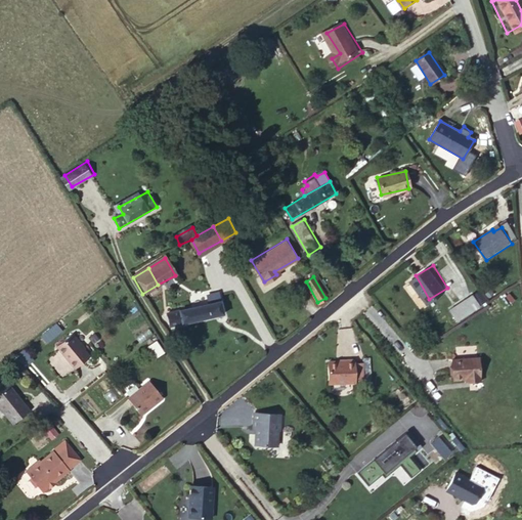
[(206,293),(207,303),(220,301),(219,291),(206,293)]
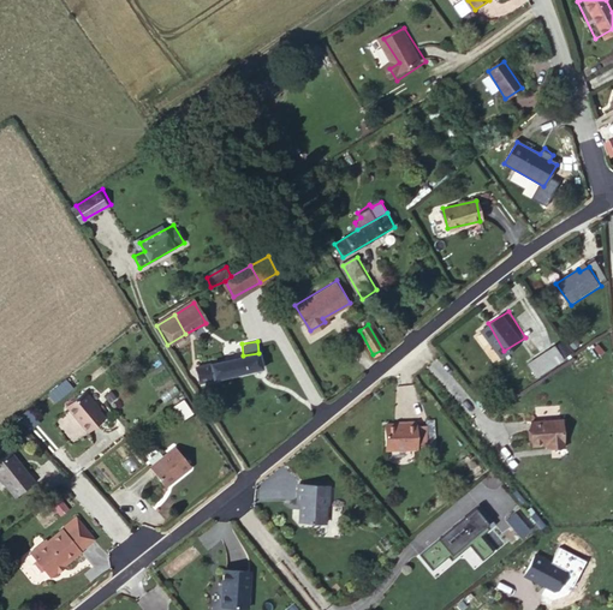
[(536,357),(543,370),(570,356),(563,342),(536,357)]
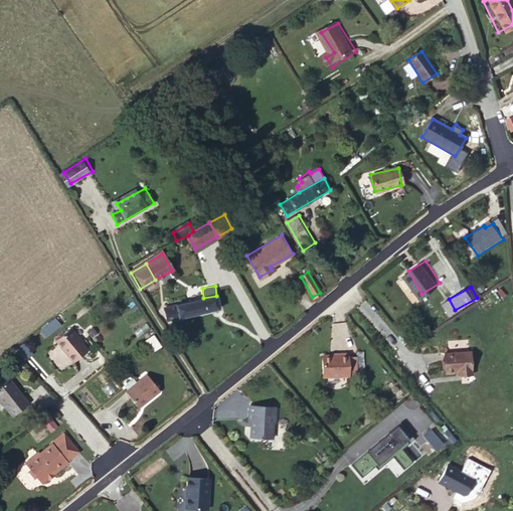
[(216,296),(203,298),(164,307),(166,319),(218,308),(216,296)]
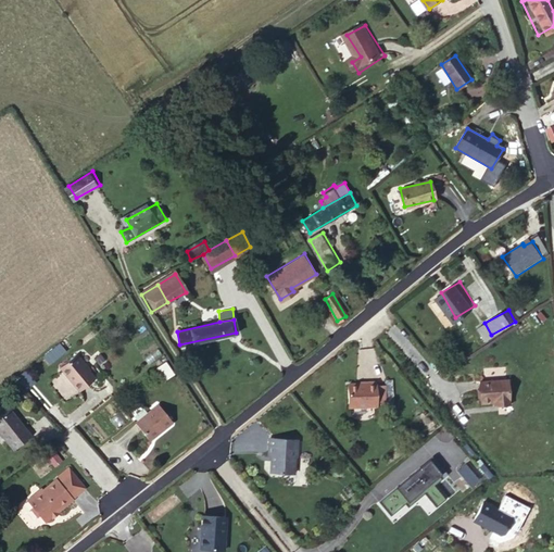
[(47,361),(52,366),(62,358),(57,351),(47,361)]
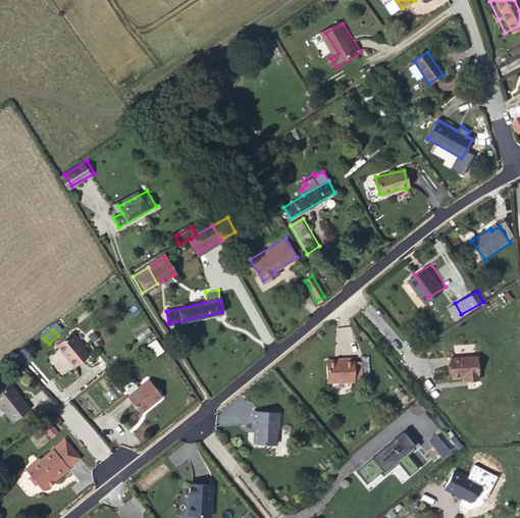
[(74,366),(89,355),(72,332),(57,344),(74,366)]
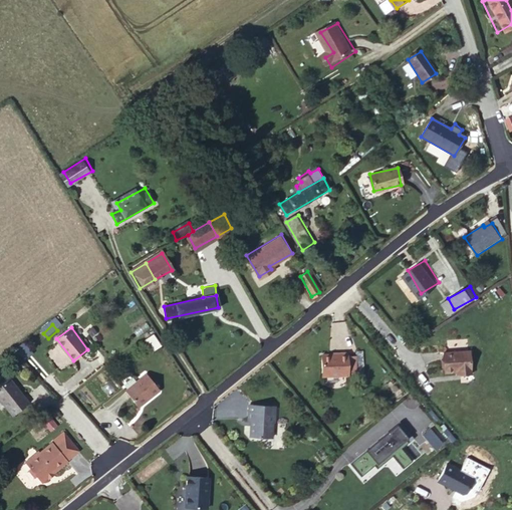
[(154,353),(163,349),(157,337),(148,341),(154,353)]
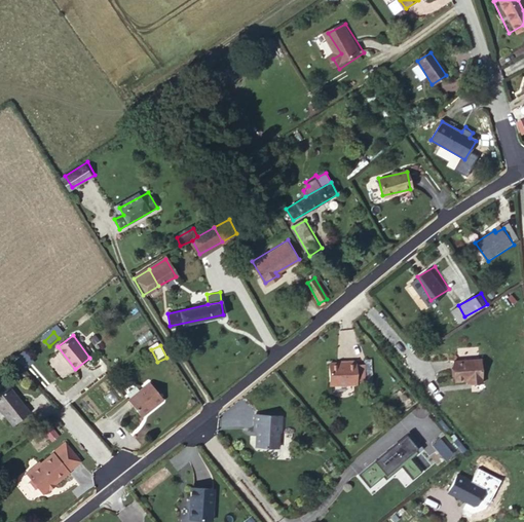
[(483,384),(482,361),(455,363),(455,382),(472,381),(472,385),(483,384)]
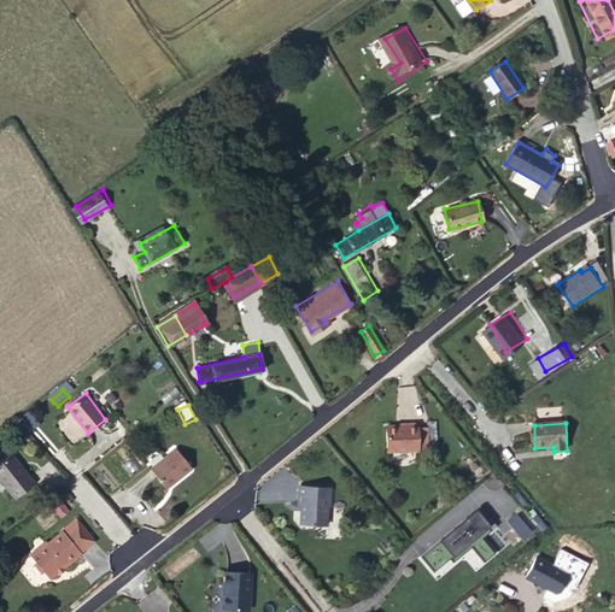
[(429,451),(429,447),(428,430),(428,427),(392,427),(393,449),(429,451)]
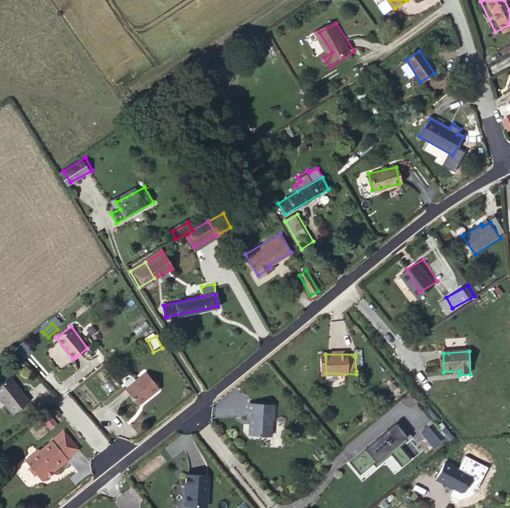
[(355,357),(356,371),(363,371),(363,357),(355,357)]
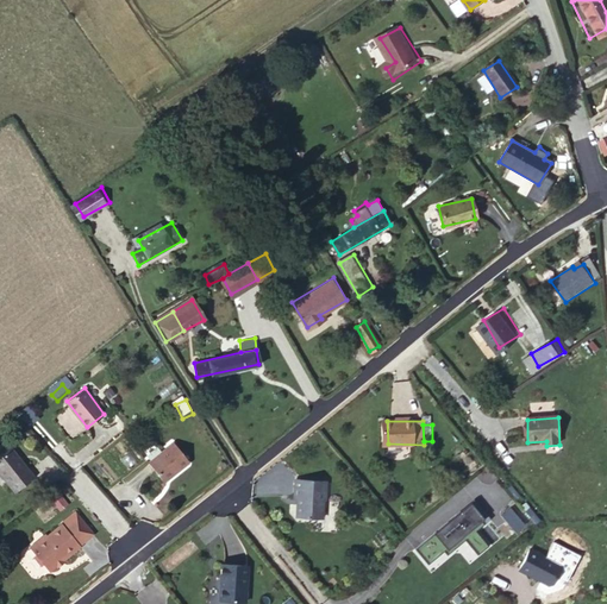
[(33,476),(11,447),(0,455),(0,473),(14,492),(33,476)]
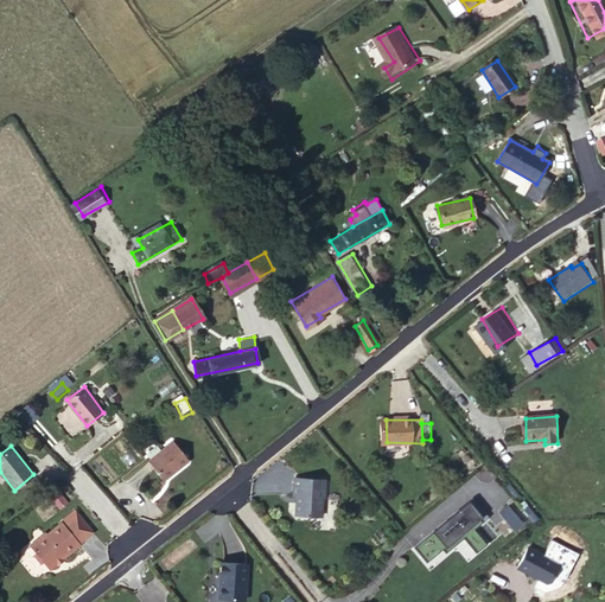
[(148,468),(163,487),(189,466),(173,446),(148,468)]
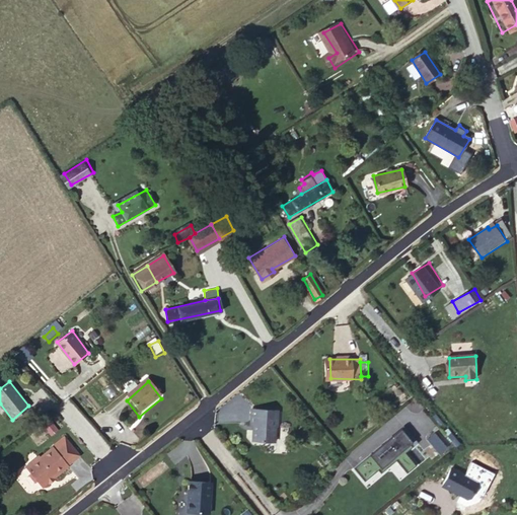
[(282,426),(283,411),(255,409),(254,423),(256,423),(255,438),(259,441),(277,443),(277,441),(279,429),(282,426)]
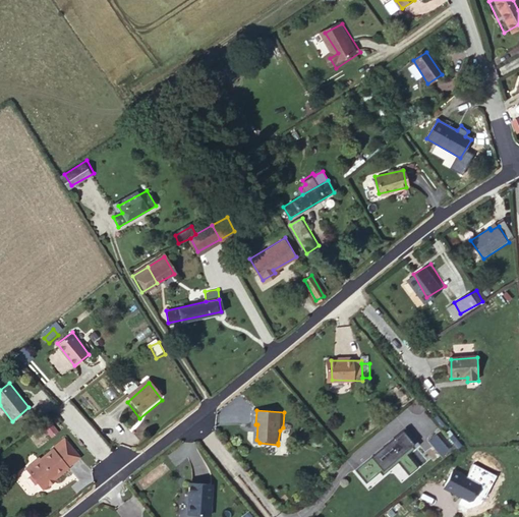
[(49,421),(44,425),(49,434),(55,428),(49,421)]
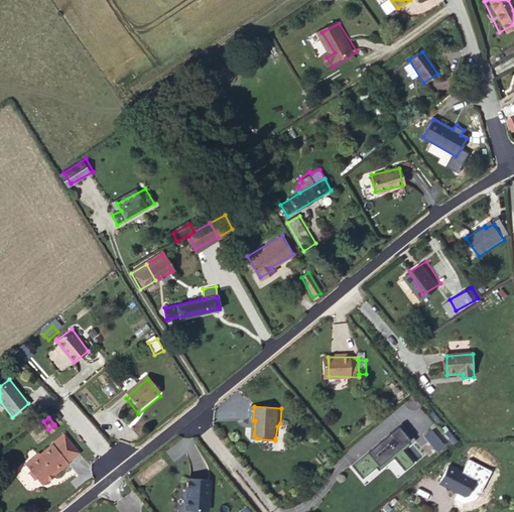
[(418,443),(404,426),(360,463),(368,473),(376,467),(378,470),(381,474),(396,461),(407,474),(416,466),(406,453),(418,443)]
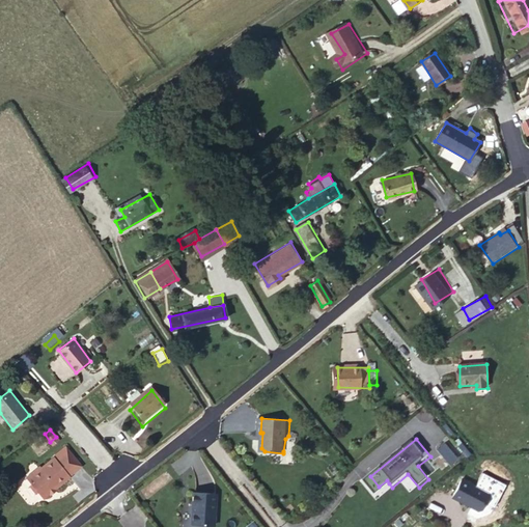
[(439,453),(451,468),(460,461),(447,446),(439,453)]
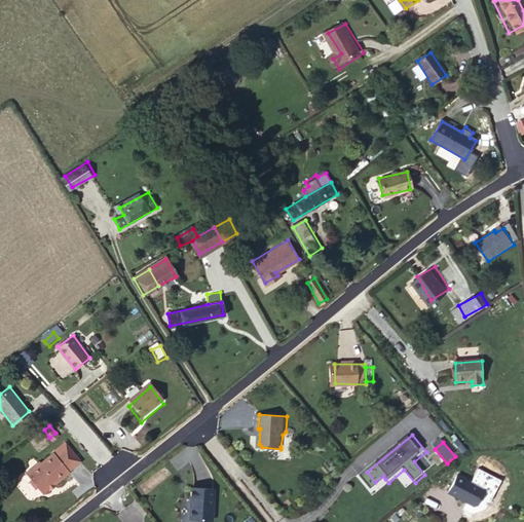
[(25,476),(41,496),(79,465),(66,449),(53,459),(50,456),(39,467),(38,464),(25,476)]
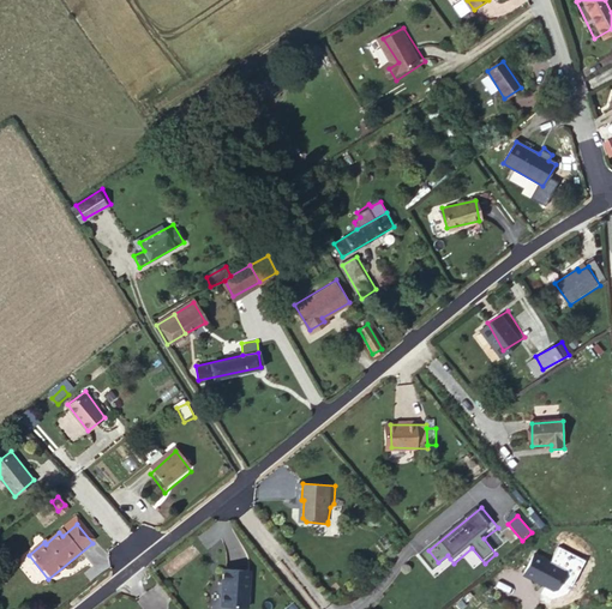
[(438,562),(429,550),(421,556),(435,572),(450,559),(448,555),(438,562)]
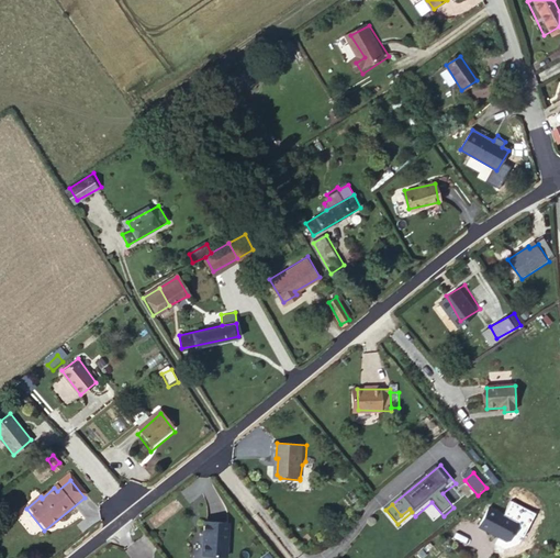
[(521,526),(492,511),(481,532),(510,547),(521,526)]
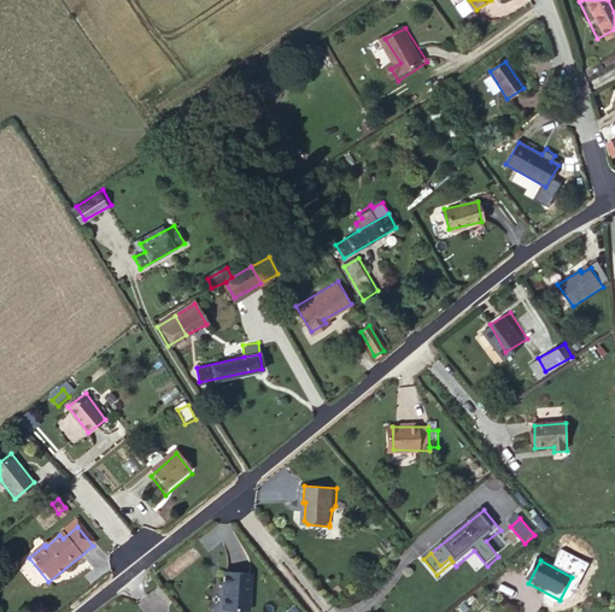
[(252,610),(256,572),(229,571),(226,607),(252,610)]
